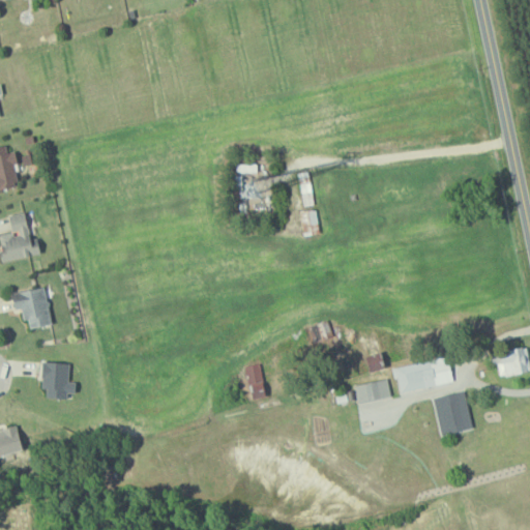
[(0,188),(19,185),(12,150),(6,151),(5,144),(0,144),(0,188)]
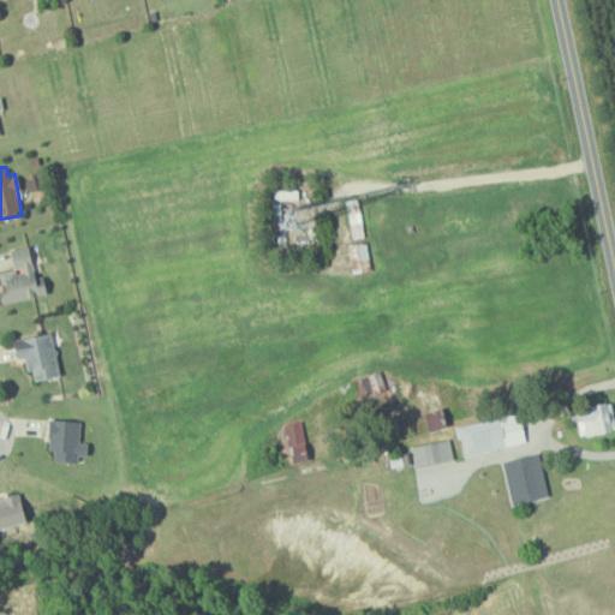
[(351,273),(369,272),(366,242),(348,243),(351,273)]
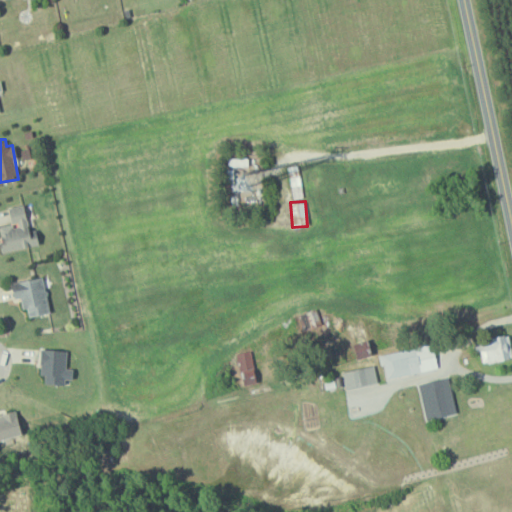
[(28,231),(23,204),(7,208),(10,224),(0,225),(0,243),(2,252),(38,244),(35,229),(28,231)]
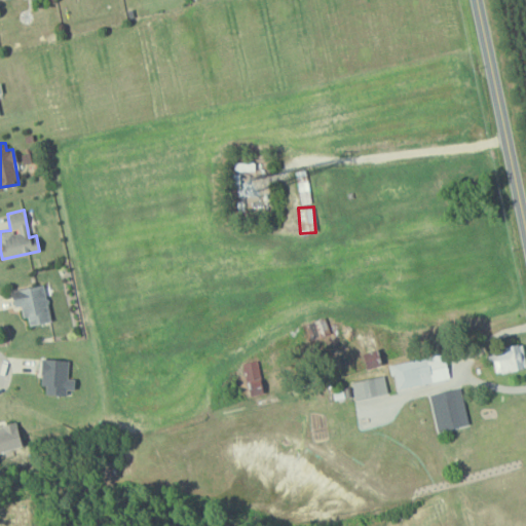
[(44,284),(9,289),(12,306),(20,305),(22,317),(27,316),(28,325),(49,322),(44,284)]
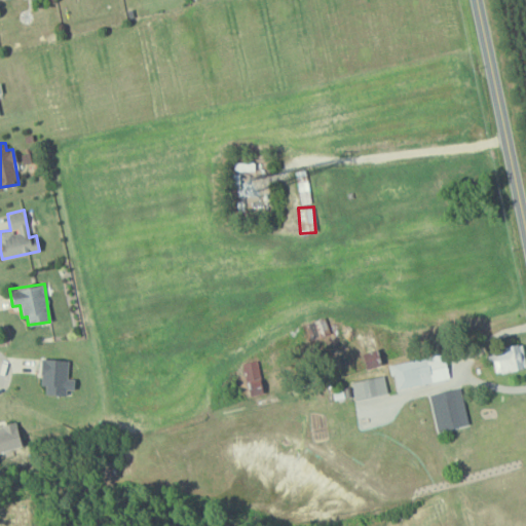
[(354,335),(364,369),(381,364),(372,331),(354,335)]
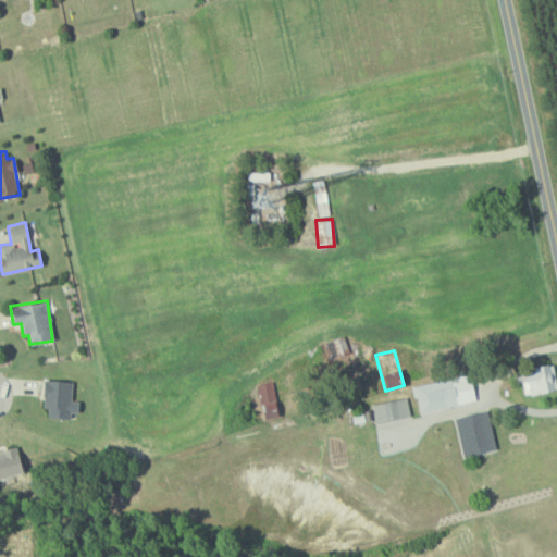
[(523,394),(556,391),(553,363),(520,368),(523,394)]
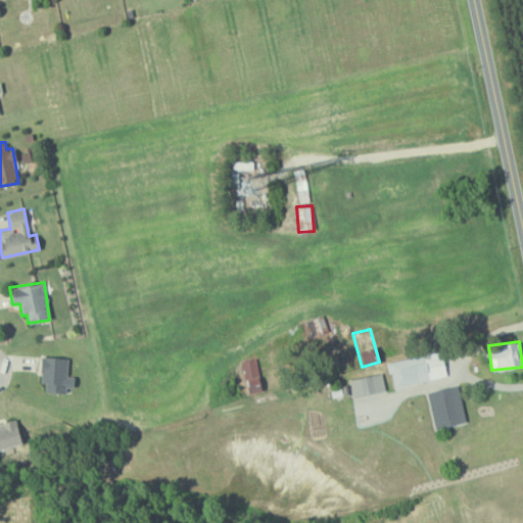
[(445,379),(442,353),(389,360),(392,386),(445,379)]
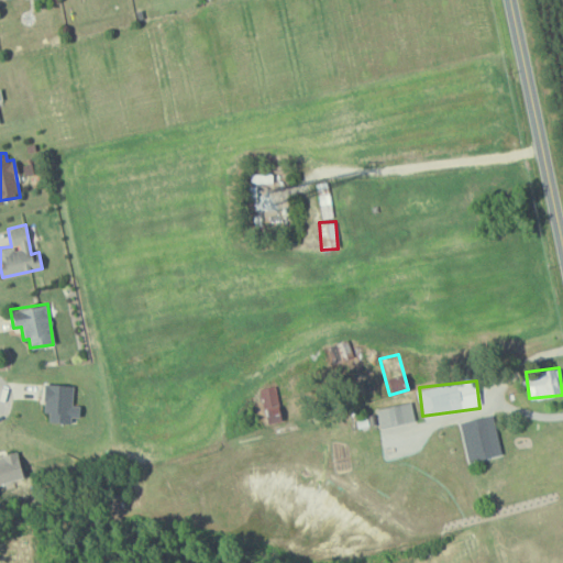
[(73,385),(44,384),(43,412),(48,412),(47,421),(70,423),(70,417),(79,418),(79,405),(72,405),(73,385)]
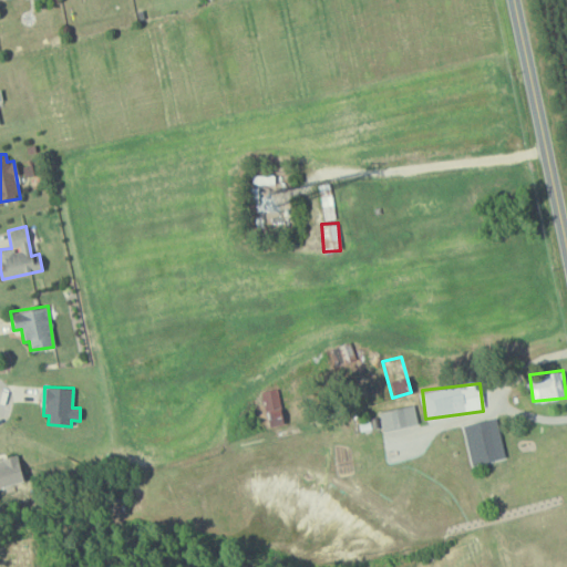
[(267,426),(282,423),(277,389),(261,391),(267,426)]
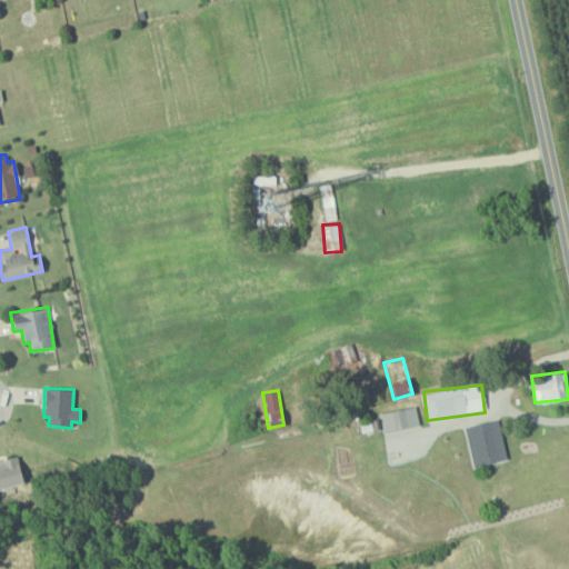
[(380,412),(383,431),(419,425),(416,406),(380,412)]
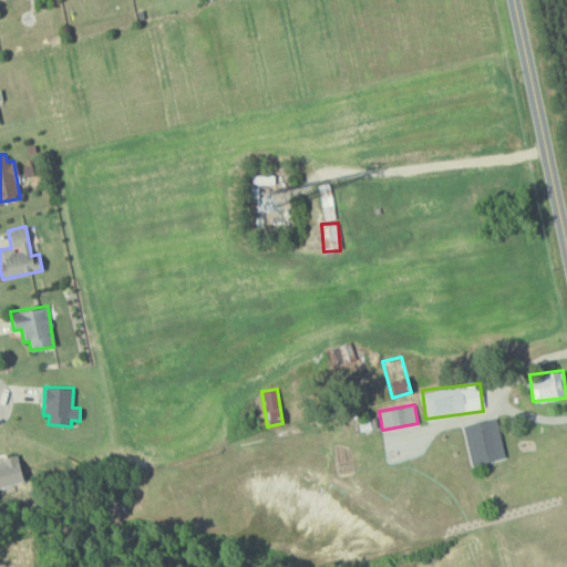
[(471,464),(504,457),(497,418),(463,424),(471,464)]
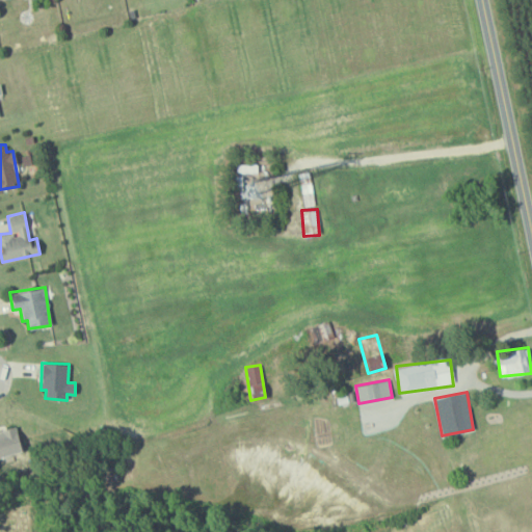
[(0,456),(22,451),(16,426),(0,430),(0,456)]
